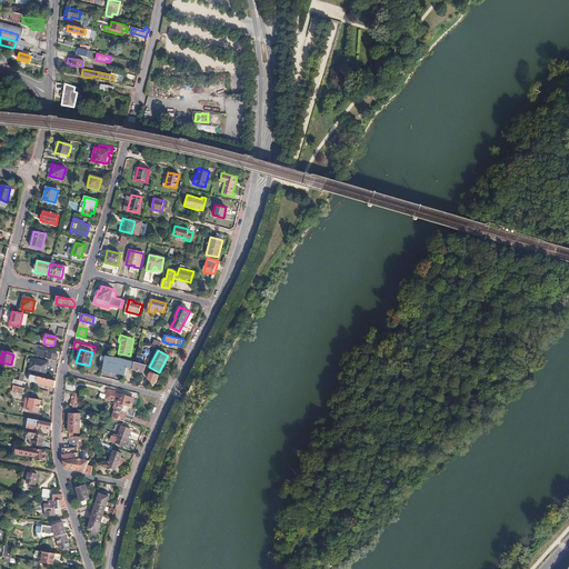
[(38,351),(36,356),(57,361),(58,356),(38,351)]
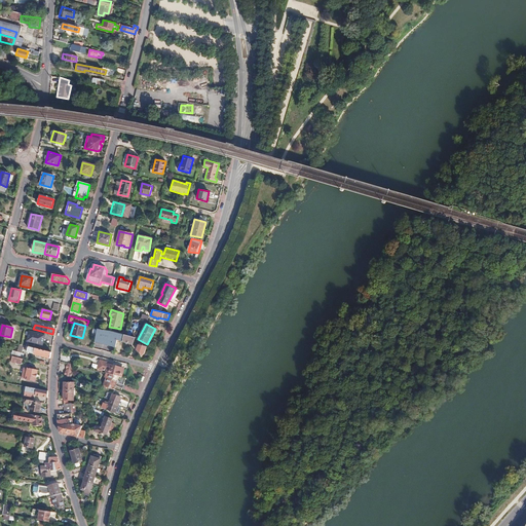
[(118,341),(133,344),(135,338),(126,336),(98,329),(94,342),(116,347),(118,341)]
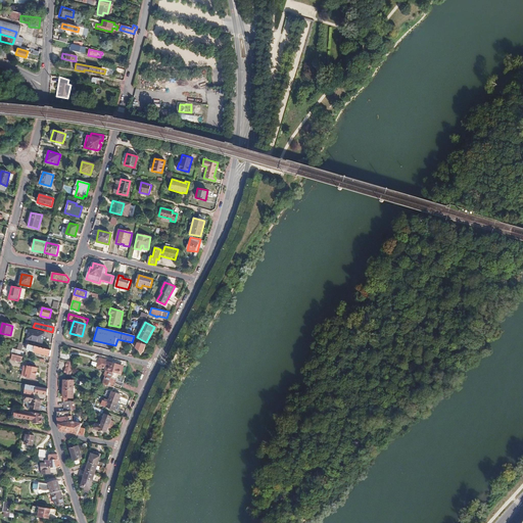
[(30,330),(27,339),(42,343),(44,334),(30,330)]
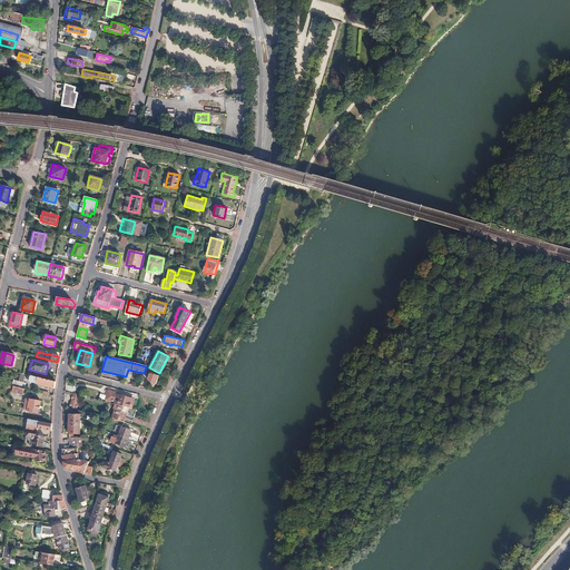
[(157,383),(159,376),(150,374),(148,380),(150,382),(154,386),(157,383)]
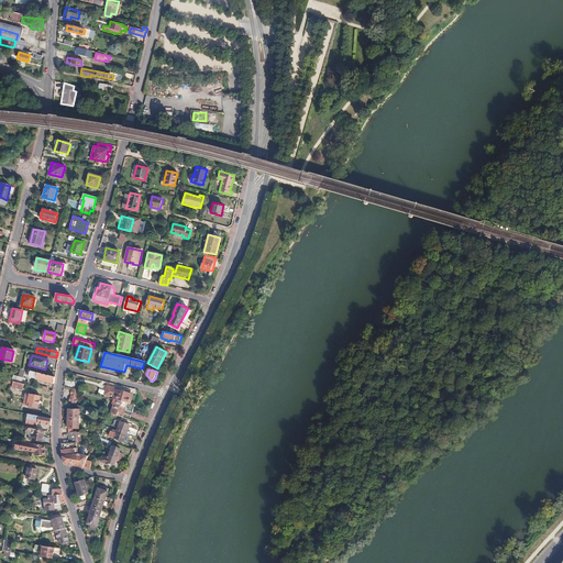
[(54,384),(55,377),(30,372),(29,377),(54,384)]
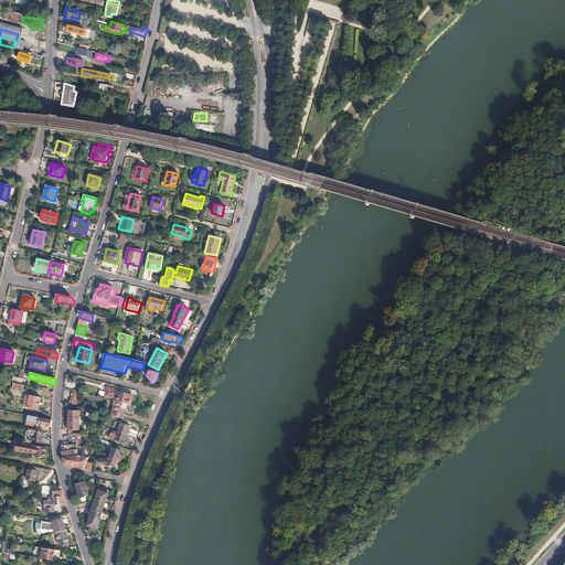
[(107,387),(105,398),(114,402),(128,405),(130,398),(132,400),(134,397),(130,395),(126,394),(121,393),(121,391),(107,387)]
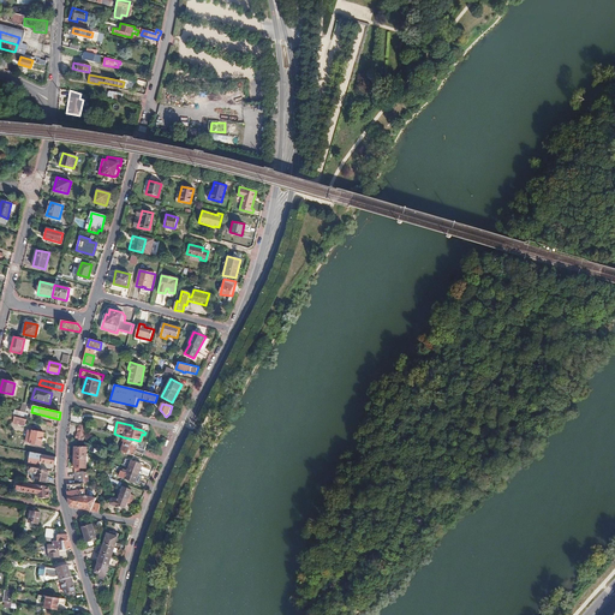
[(77,439),(76,441),(82,442),(83,440),(84,441),(85,436),(84,435),(84,433),(87,433),(88,428),(85,428),(85,427),(82,424),(81,430),(77,430),(78,431),(78,434),(76,434),(75,439),(77,439)]
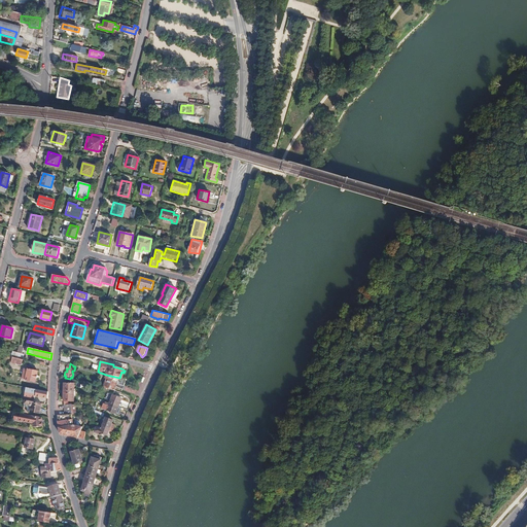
[(26,380),(25,380),(36,382),(38,372),(28,370),(27,370),(24,370),(22,379),(26,380)]
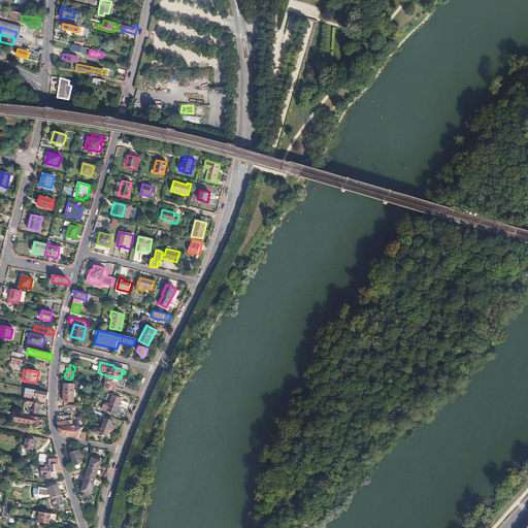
[(103,388),(114,391),(120,378),(106,375),(105,378),(107,380),(103,388)]
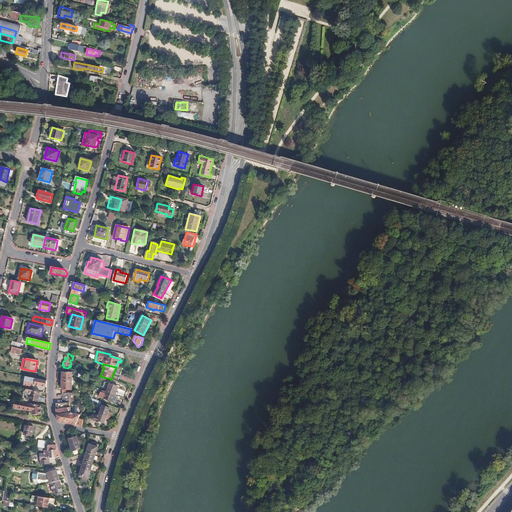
[(62,372),(62,389),(72,389),(72,372),(62,372)]
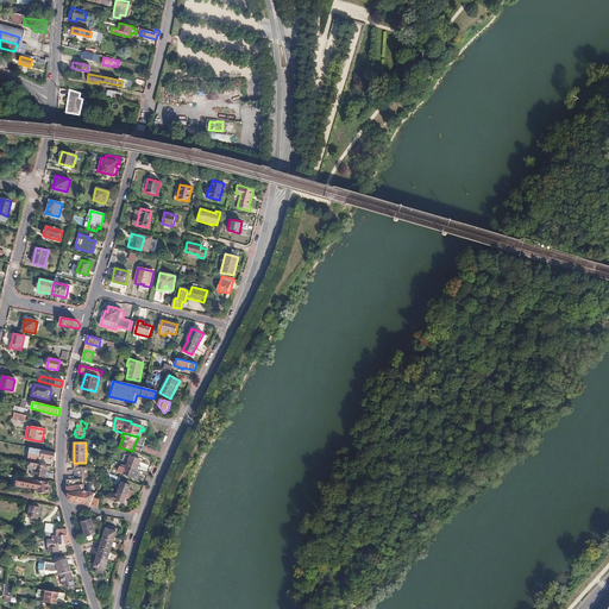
[(56,452),(27,447),(27,450),(30,450),(30,452),(42,454),(42,457),(55,460),(56,452)]
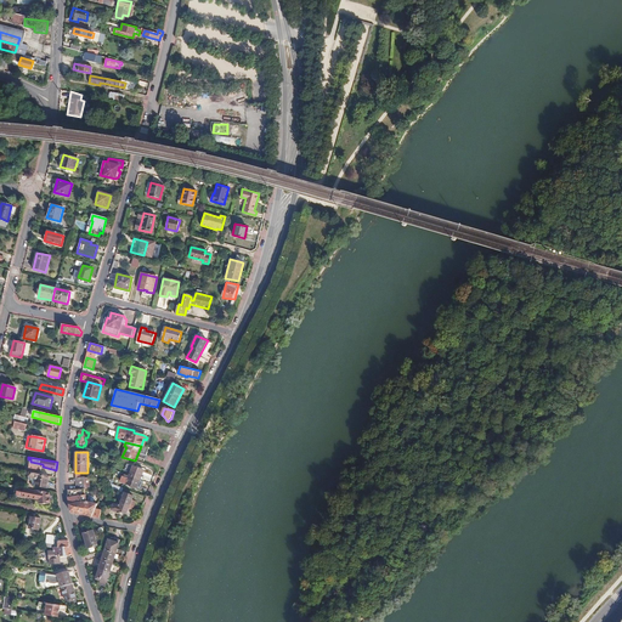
[(130,475),(140,479),(143,469),(134,467),(130,475)]
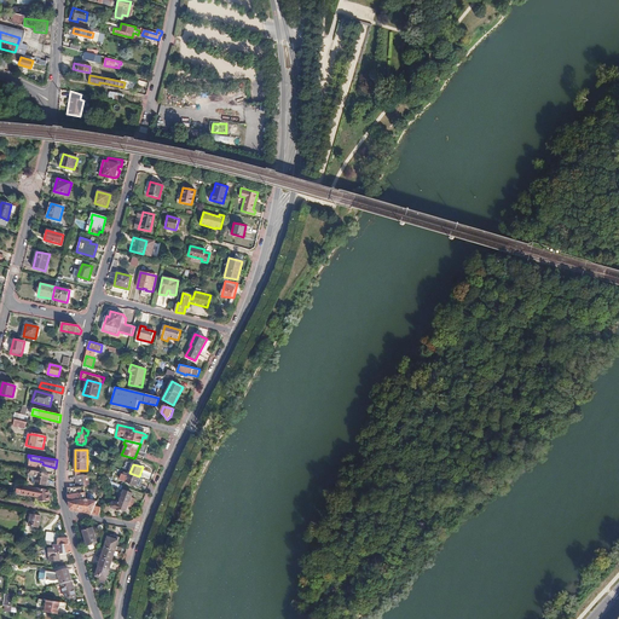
[(50,474),(30,469),(29,474),(34,475),(38,476),(36,484),(47,486),(50,474)]
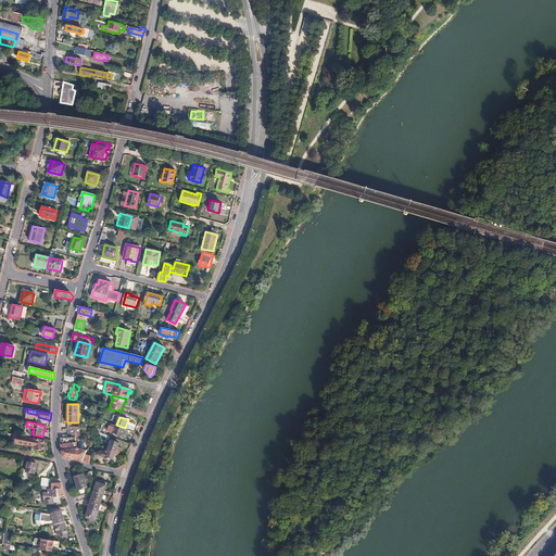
[(113,432),(123,436),(125,428),(116,425),(113,432)]
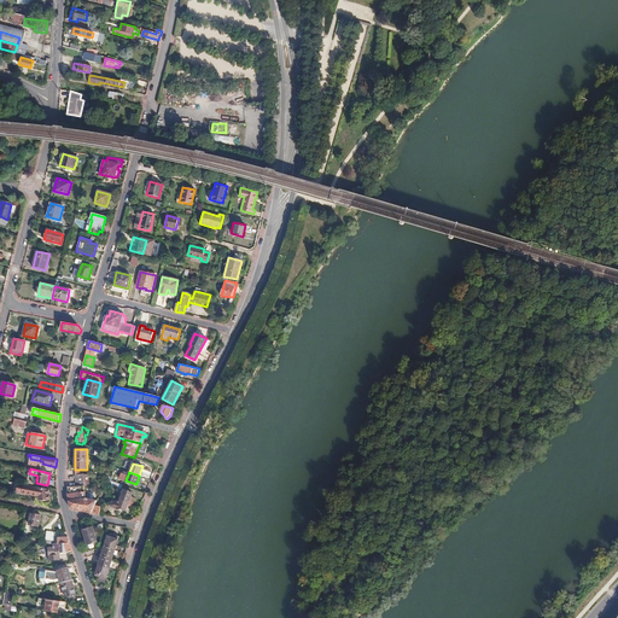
[(51,500),(50,490),(18,484),(17,491),(39,496),(39,501),(51,500)]
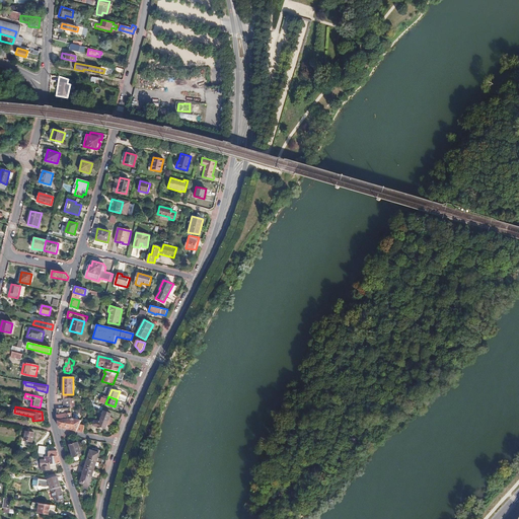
[(62,428),(78,431),(80,424),(82,419),(72,417),(72,419),(68,420),(66,408),(65,408),(57,409),(58,421),(59,426),(62,428)]
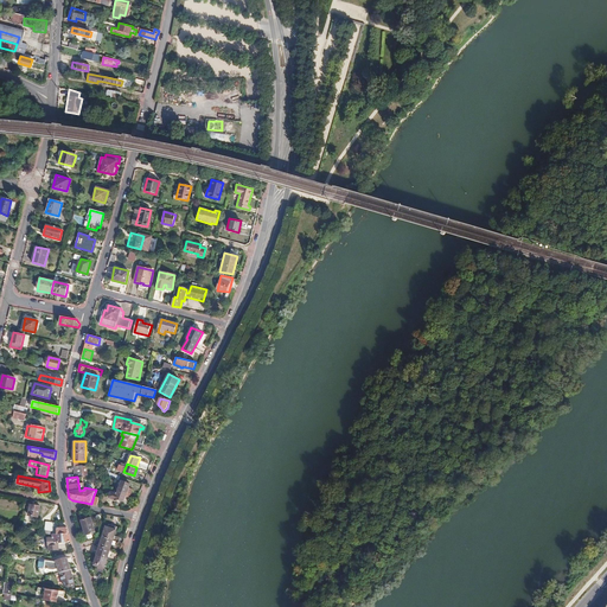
[(127,493),(129,486),(131,484),(121,481),(119,490),(127,493)]
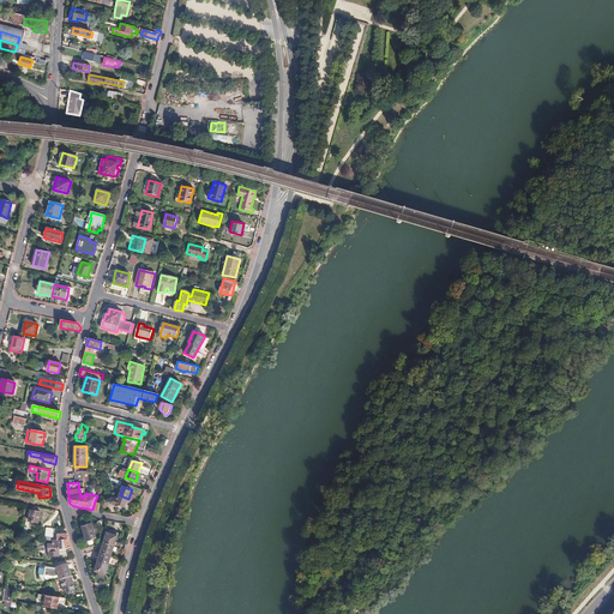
[(125,506),(127,500),(128,499),(120,495),(116,503),(125,506)]
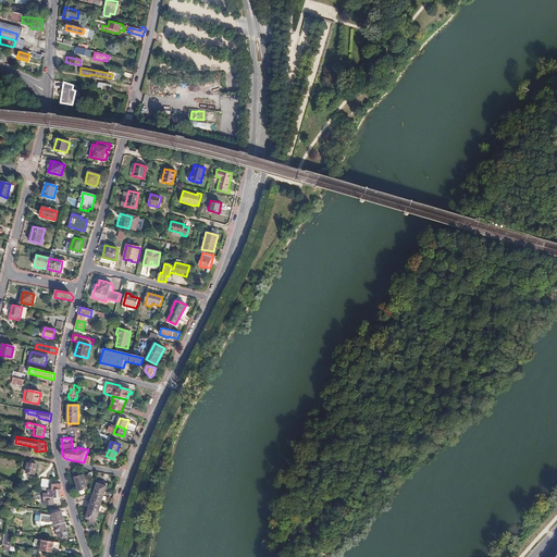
[(27,462),(26,473),(35,474),(37,465),(27,462)]
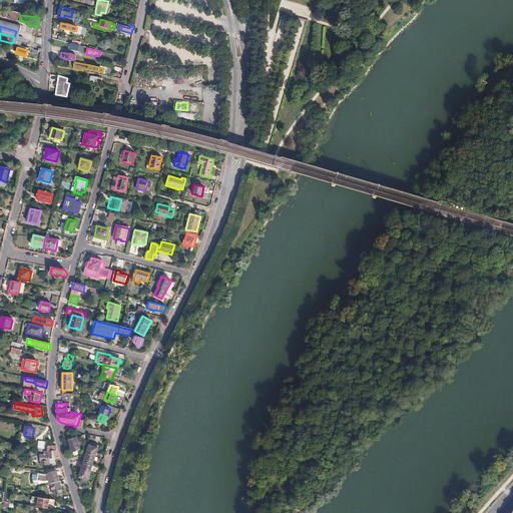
[(73,452),(81,449),(77,437),(69,440),(73,452)]
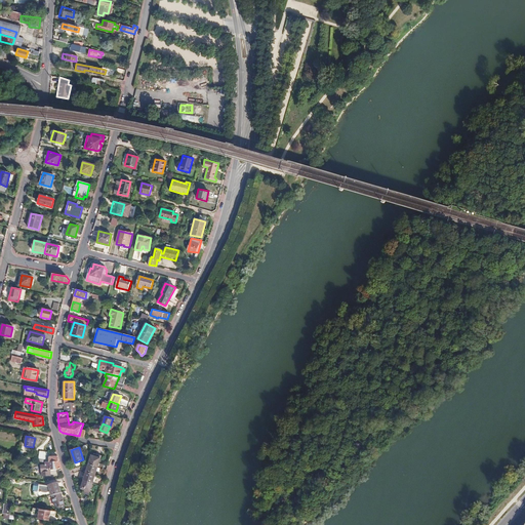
[(89,465),(97,467),(101,455),(95,453),(94,455),(91,454),(89,465)]
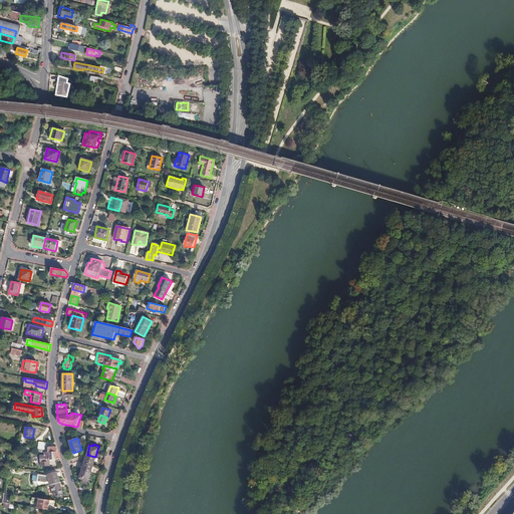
[(50,459),(60,459),(58,452),(47,452),(45,453),(45,456),(41,456),(42,466),(50,466),(50,459)]
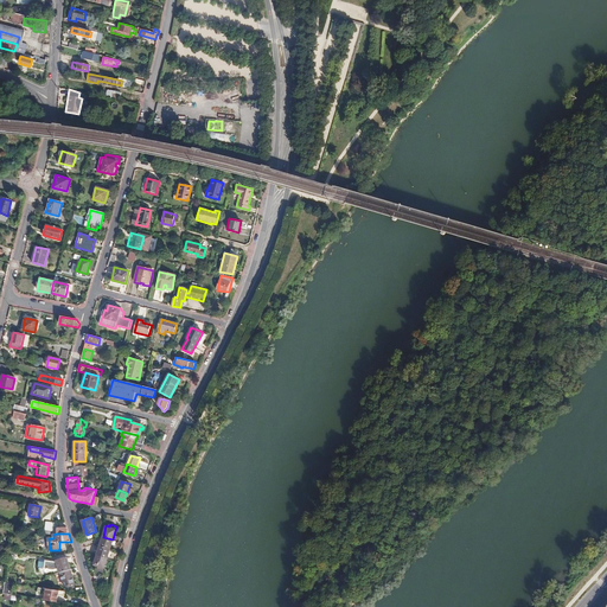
[(100,545),(110,549),(113,540),(103,537),(100,545)]
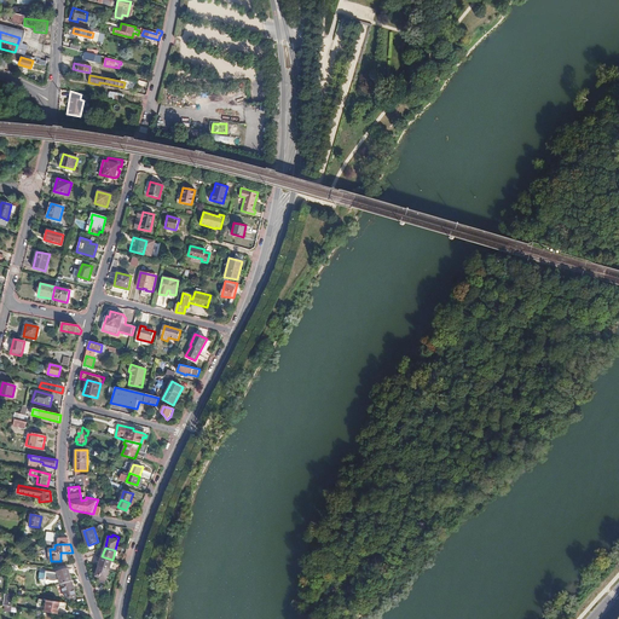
[(99,566),(109,570),(113,560),(102,556),(99,566)]
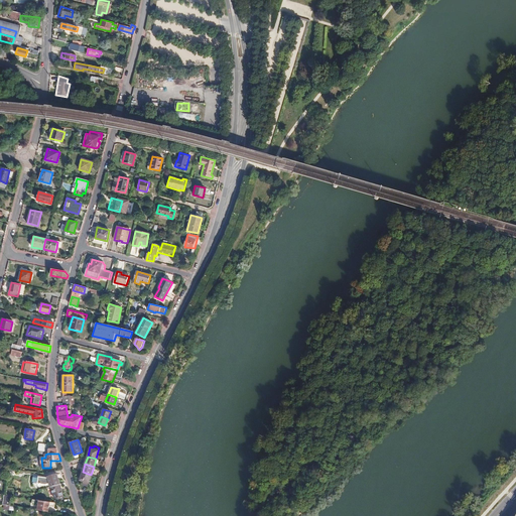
[(89,483),(91,475),(83,472),(81,480),(84,481),(89,483)]
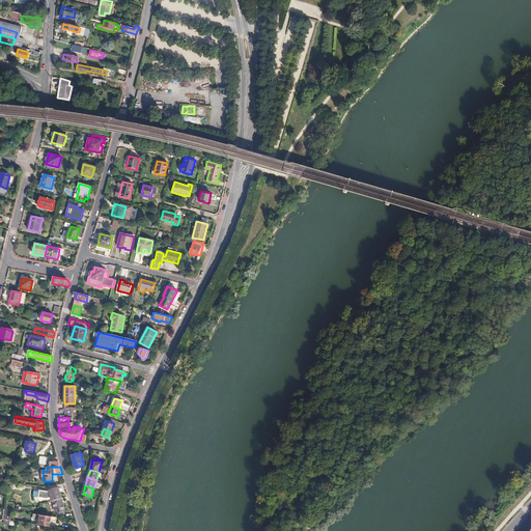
[(52,501),(61,498),(58,487),(49,491),(50,492),(40,491),(39,498),(47,499),(51,498),(52,501)]
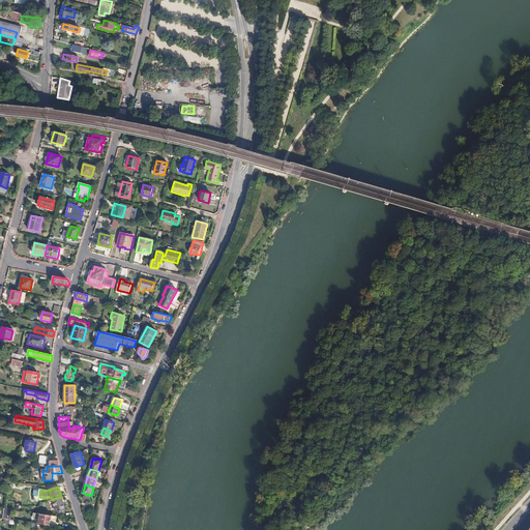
[(65,509),(61,497),(52,500),(55,511),(64,512),(65,509)]
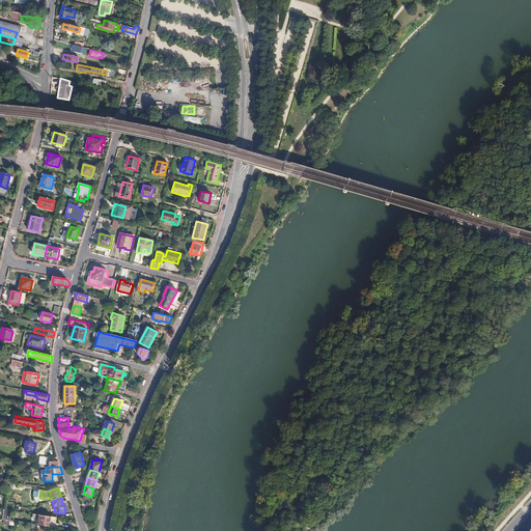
[(4,520),(10,521),(12,510),(5,509),(4,514),(4,520)]
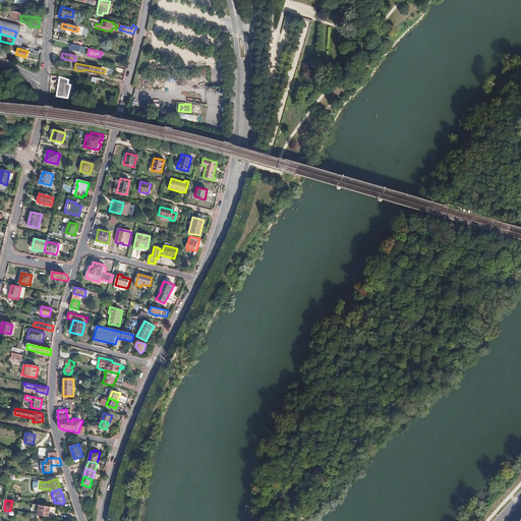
[(36,513),(36,514),(49,516),(50,510),(55,511),(55,508),(33,504),(33,509),(39,510),(38,514),(36,513)]
